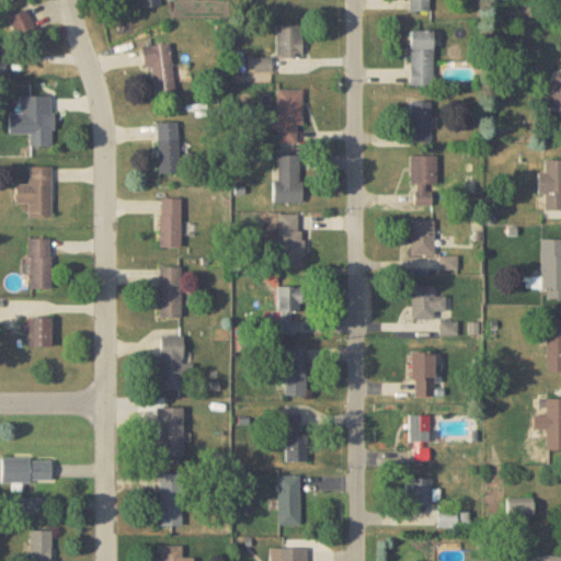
[(409,0),(410,11),(431,11),(430,0),(409,0)]
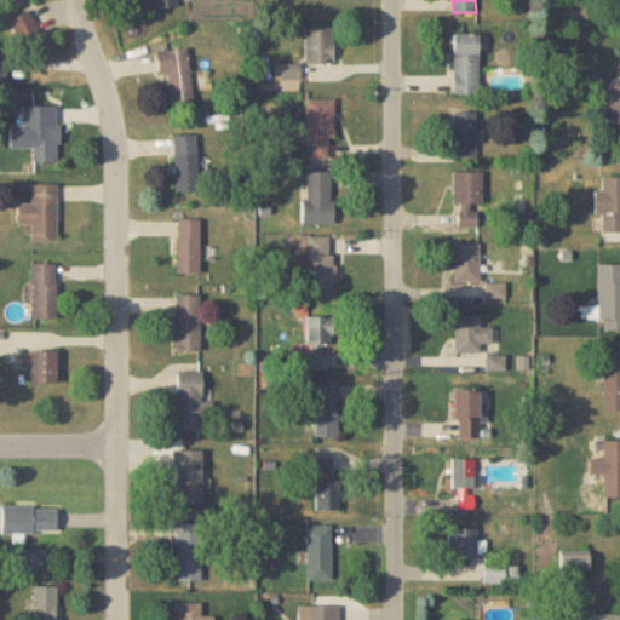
[(334,30),(306,30),(306,62),(334,62),(334,30)]
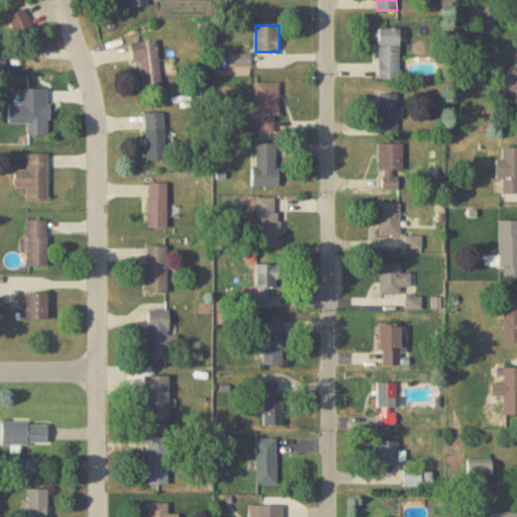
[(379,28),(379,79),(400,79),(400,28),(379,28)]
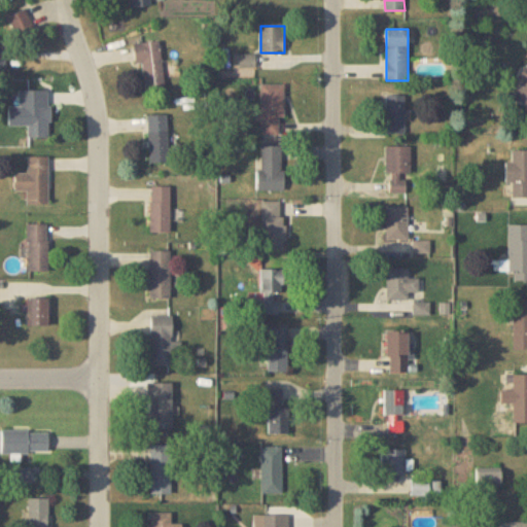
[(143,64),(145,92),(164,90),(161,41),(133,43),(135,64),(143,64)]
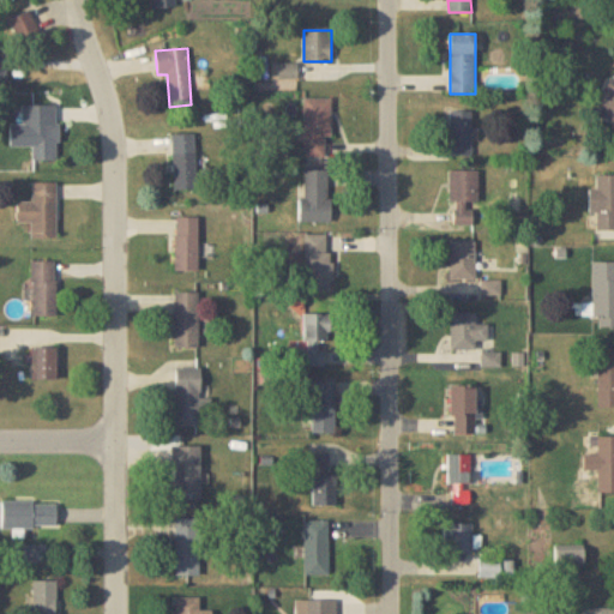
[(613,78),(597,118),(613,125),(613,78)]
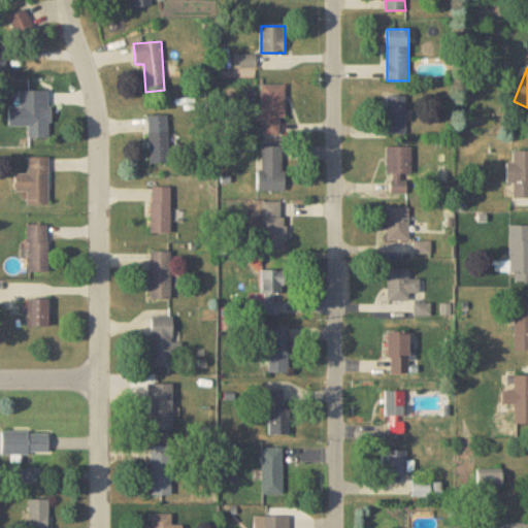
[(261,135),(285,135),(285,86),(261,86),(261,135)]
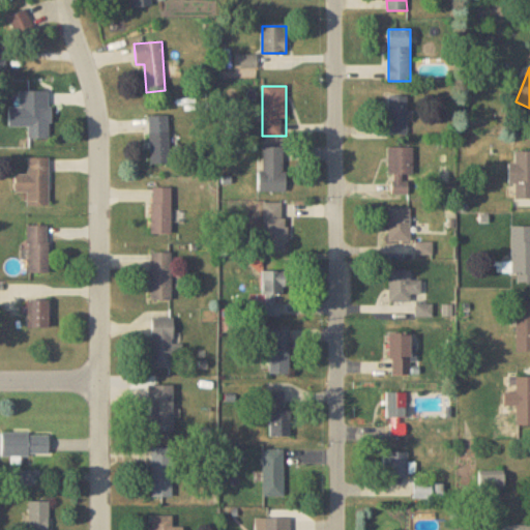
[(48,92),(27,92),(27,139),(48,139),(48,92)]
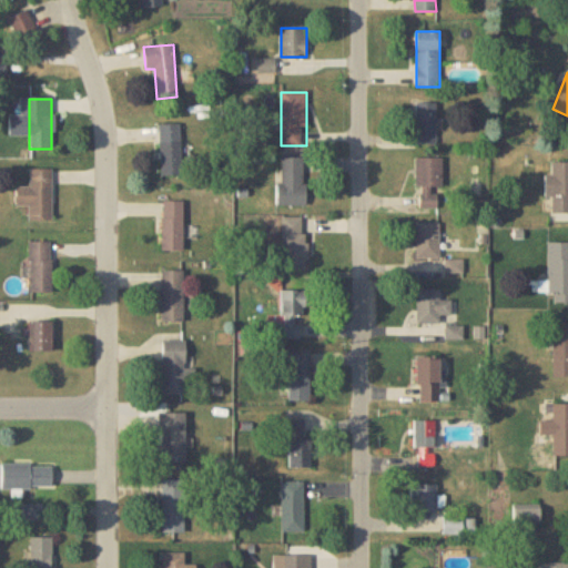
[(416,144),(437,144),(437,102),(416,102),(416,144)]
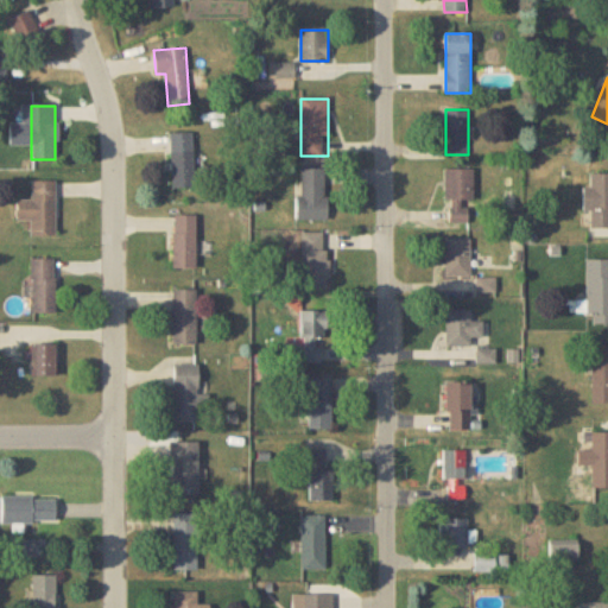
[(194,133),(171,133),(171,188),(194,188),(194,133)]
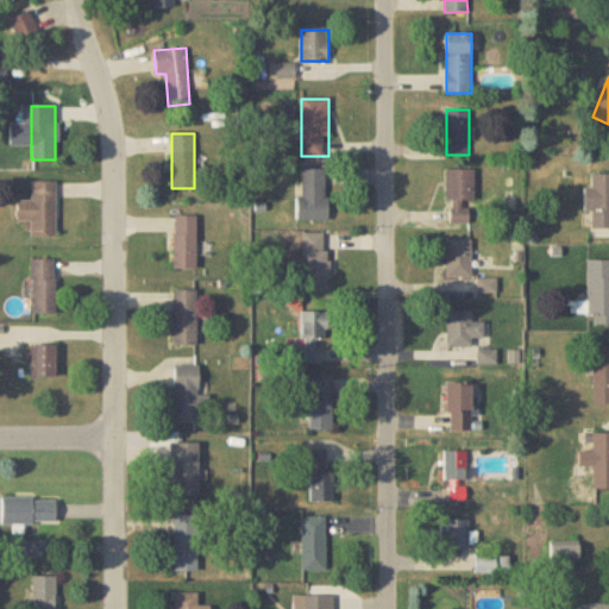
[(299,221),(327,221),(327,169),(299,169),(299,221)]
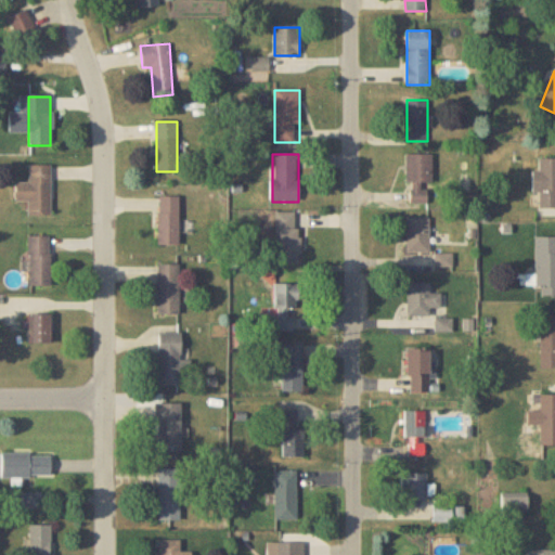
[(431,155),(408,155),(408,204),(431,204),(431,155)]
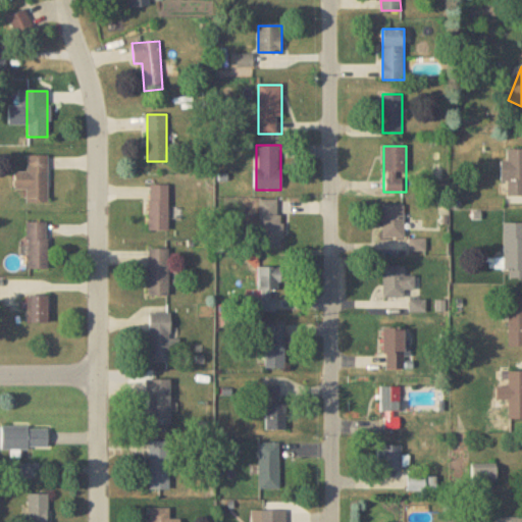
[(502,160),(502,196),(521,195),(521,149),(507,149),(507,160),(502,160)]
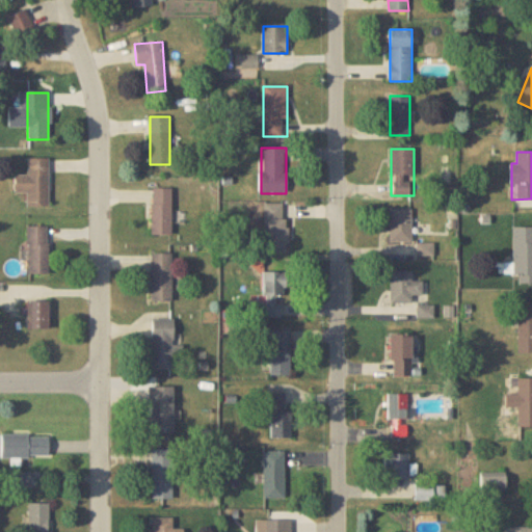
[(49,159),(27,159),(27,176),(14,176),(14,193),(27,193),(27,207),(49,207),(49,159)]
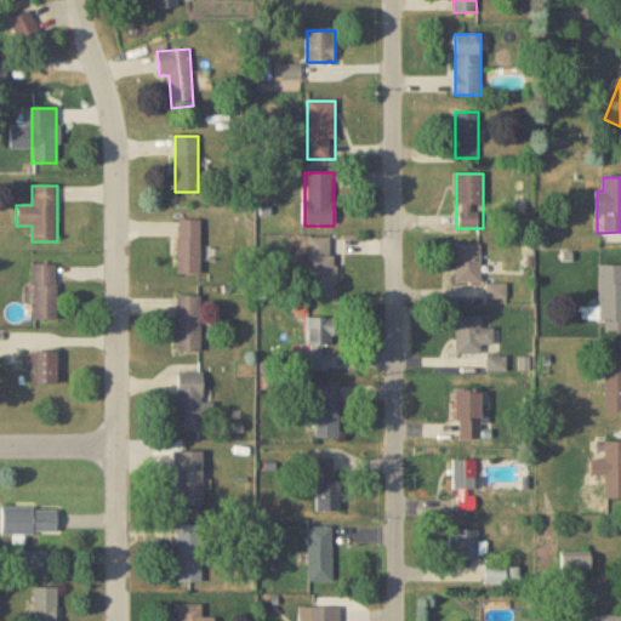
[(201,274),(201,221),(178,221),(178,274),(201,274)]
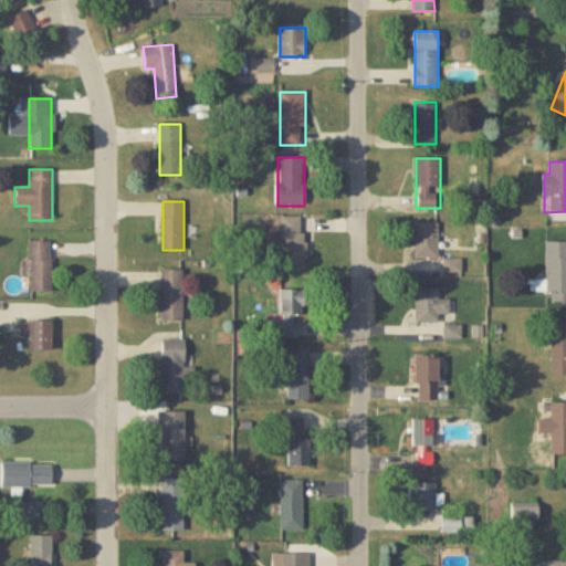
[(281,217),(281,269),(305,269),(305,217),(281,217)]
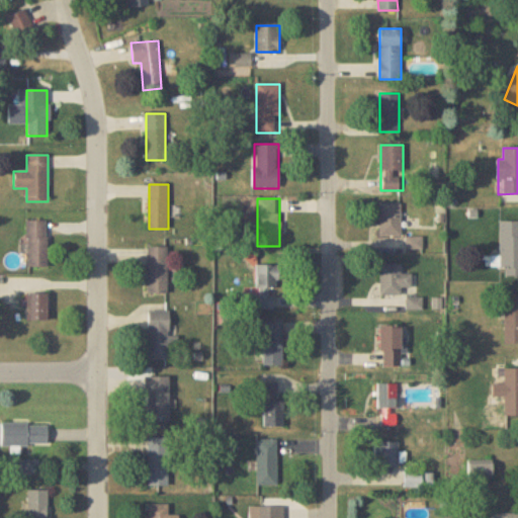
[(401,204),(379,204),(379,236),(401,236),(401,204)]
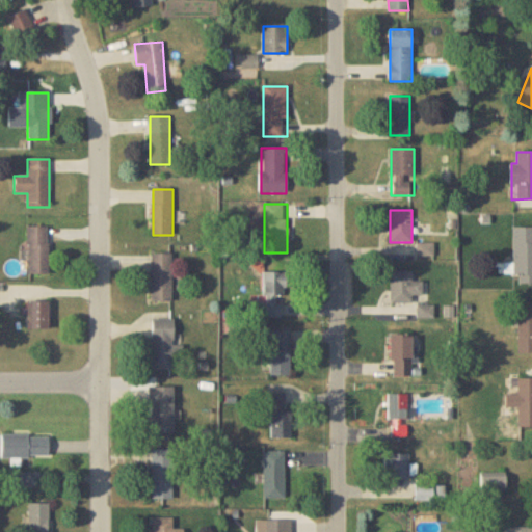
[(27,227),(27,274),(49,274),(49,227),(27,227)]
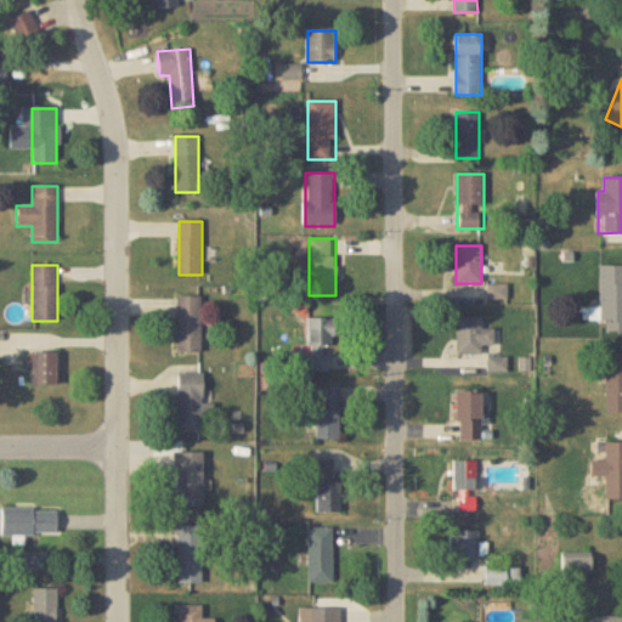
[(621,265),(599,266),(600,332),(621,331),(621,265)]
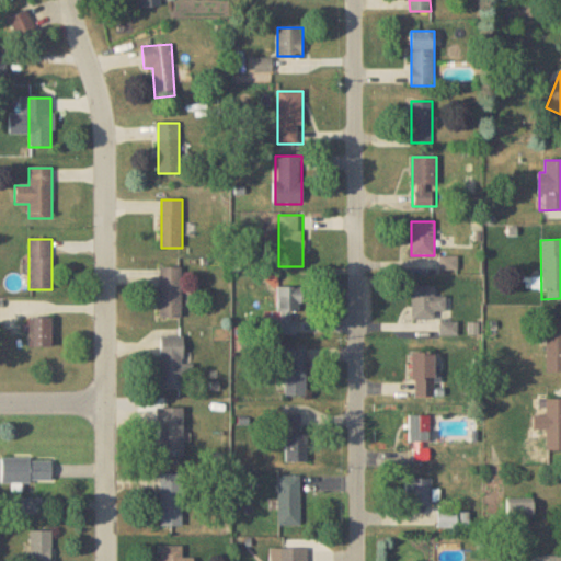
[(160,267),(160,318),(182,318),(182,267),(160,267)]
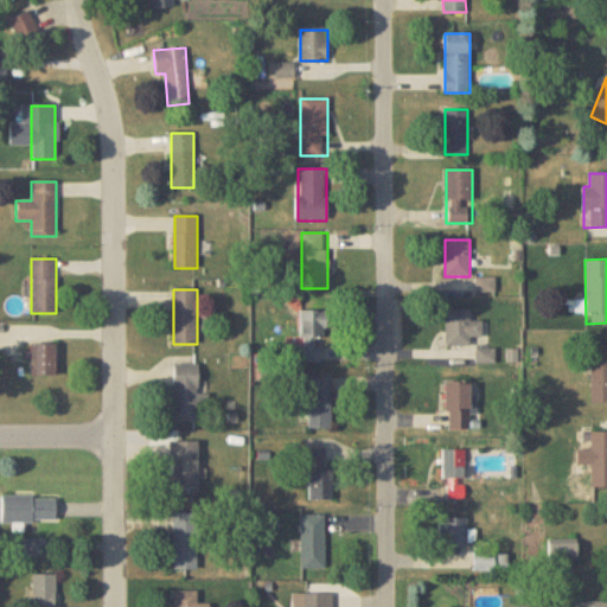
[(325,311),(300,310),(299,363),(324,363),(325,311)]
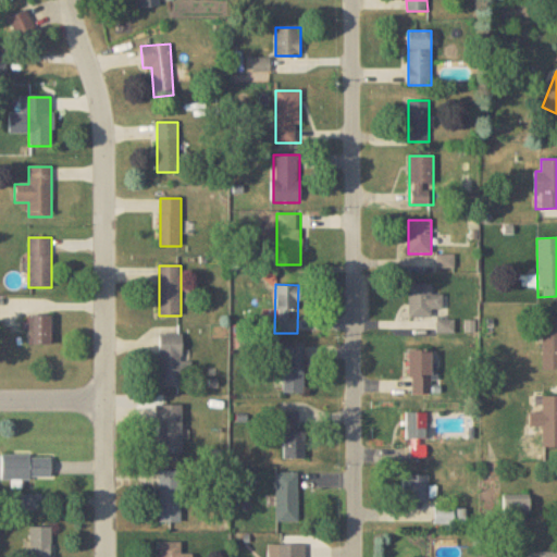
[(408,285),(408,318),(432,318),(432,311),(443,311),(443,296),(431,296),(431,285),(408,285)]
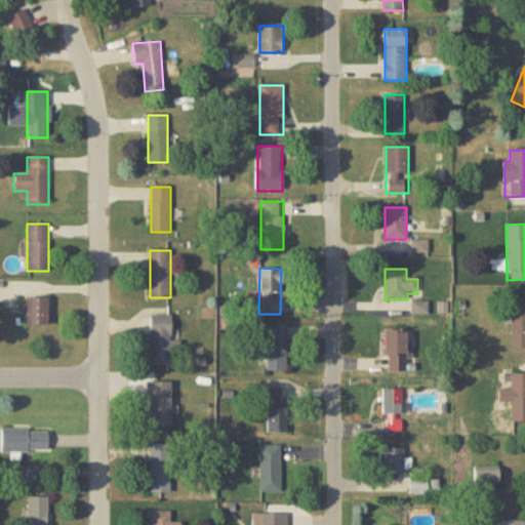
[(48,297),(27,297),(27,325),(48,325),(48,297)]
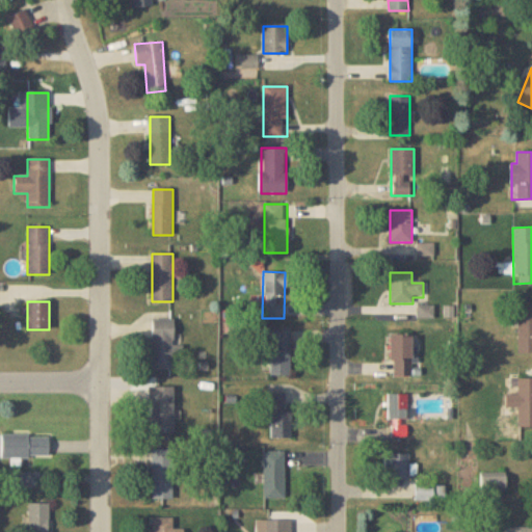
[(531,353),(531,302),(519,303),(519,353),(531,353)]
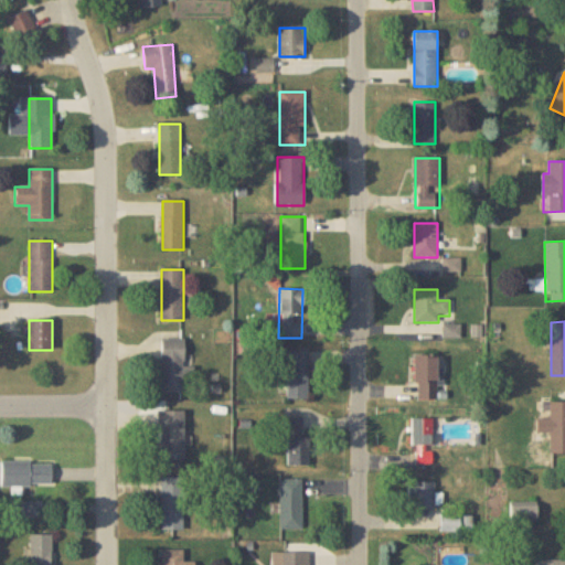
[(162,339),(162,393),(184,393),(184,339),(162,339)]
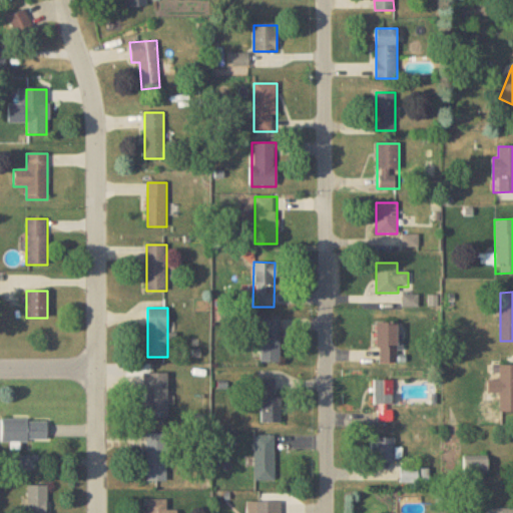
[(261,363),(280,363),(280,319),(261,319),(261,363)]
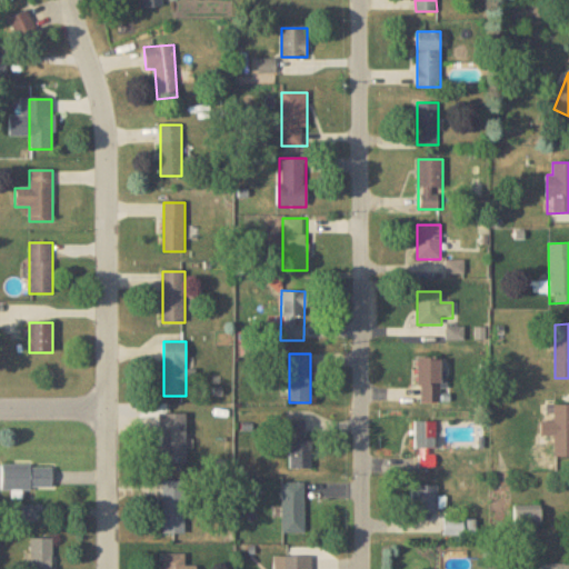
[(439,359),(419,360),(419,405),(440,405),(439,359)]
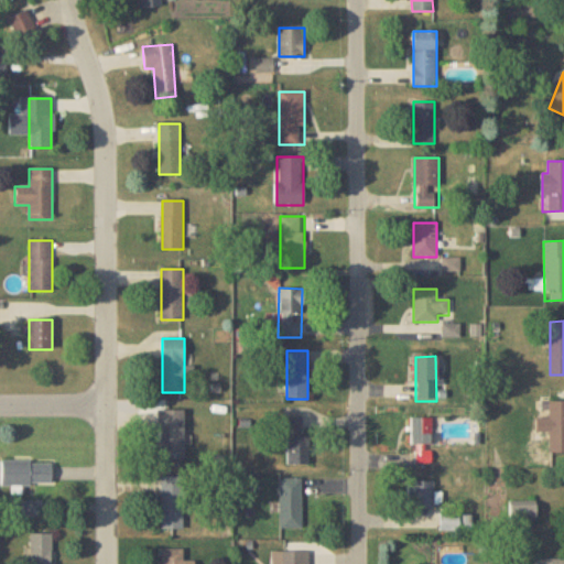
[(537,419),(537,433),(550,433),(549,453),(563,453),(563,401),(549,401),(549,419),(537,419)]
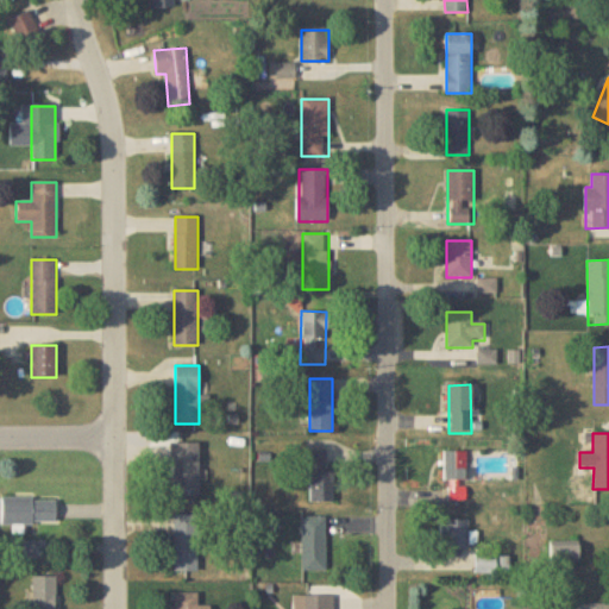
[(200,496),(200,444),(171,444),(171,496),(200,496)]
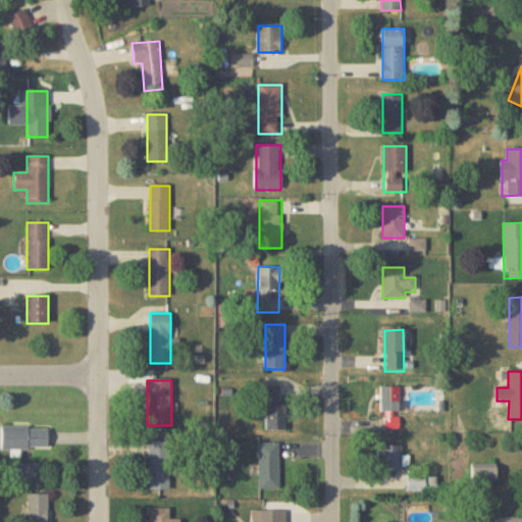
[(379,388),(379,414),(385,414),(384,429),(399,430),(400,388),(379,388)]
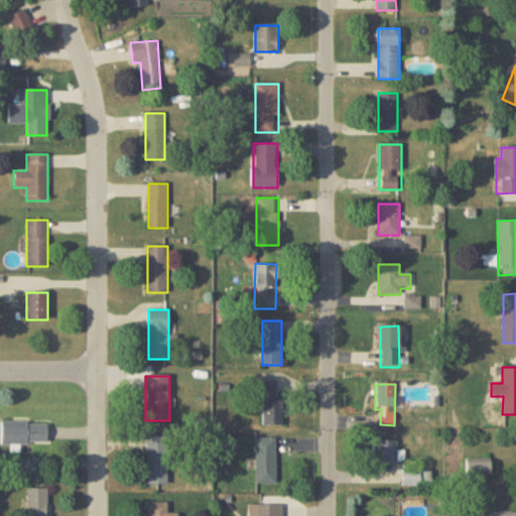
[(262,425),(283,425),(283,401),(262,401),(262,425)]
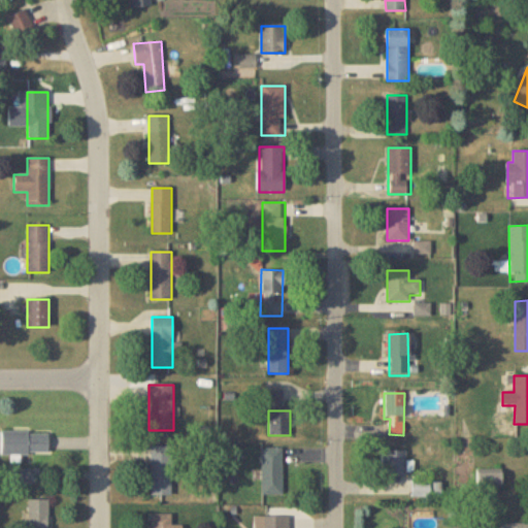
[(1,455),(48,456),(48,432),(2,432),(1,455)]
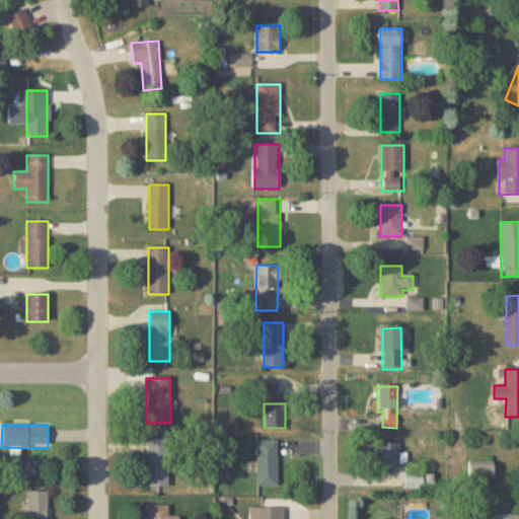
[(149,489),(169,489),(169,439),(149,439),(149,489)]
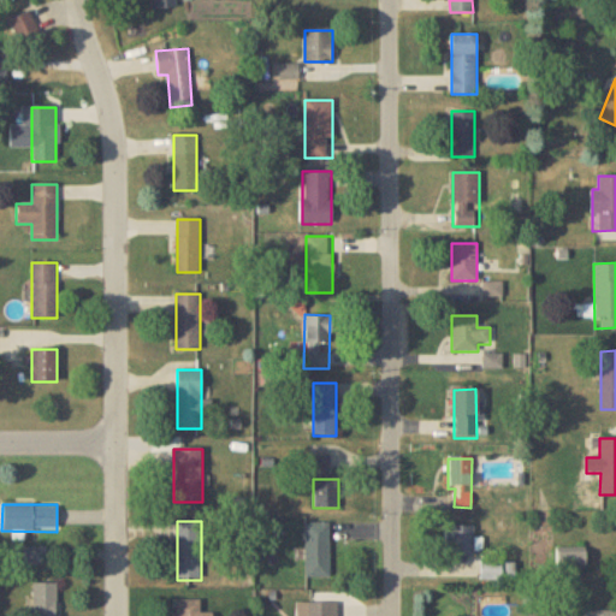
[(306,578),(331,578),(331,523),(306,523),(306,578)]
